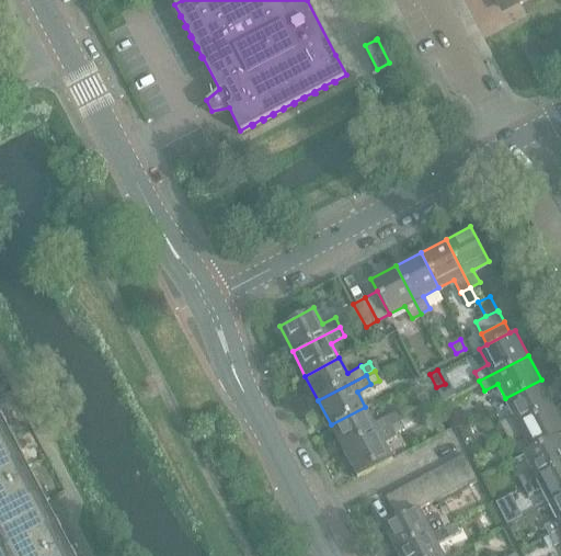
[(513,413),(500,420),(505,430),(553,405),(541,379),(505,398),(513,413)]
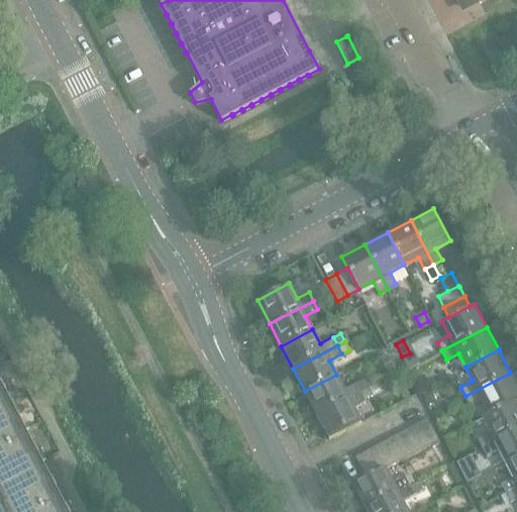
[(516,385),(510,373),(466,396),(470,404),(482,398),(490,413),(514,400),(515,400),(516,398),(516,385)]
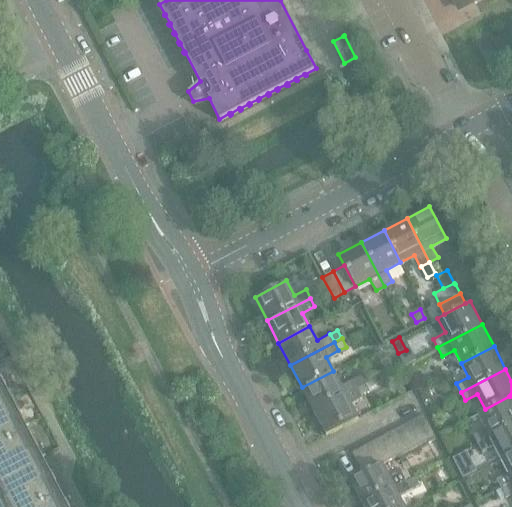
[(313,410),(357,387),(352,378),(340,385),(333,371),(302,387),(313,410)]
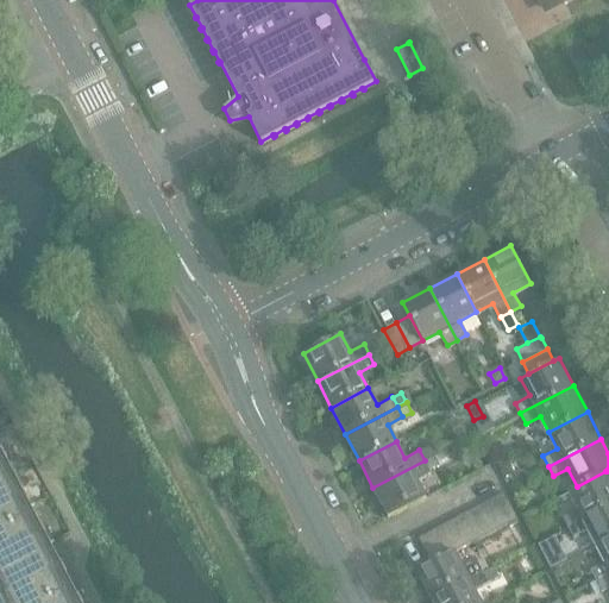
[(439,453),(433,443),(420,450),(425,460),(439,453)]
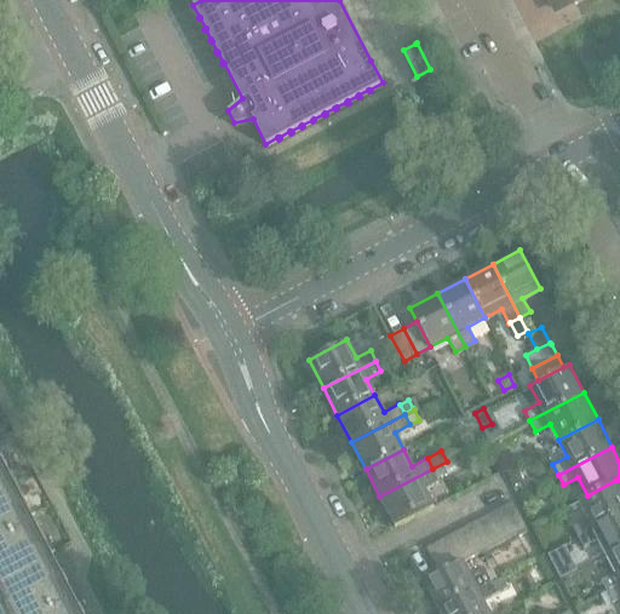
[(0,613),(86,613),(72,584),(67,586),(49,551),(55,549),(42,526),(36,528),(22,498),(27,494),(5,452),(0,453),(0,613)]
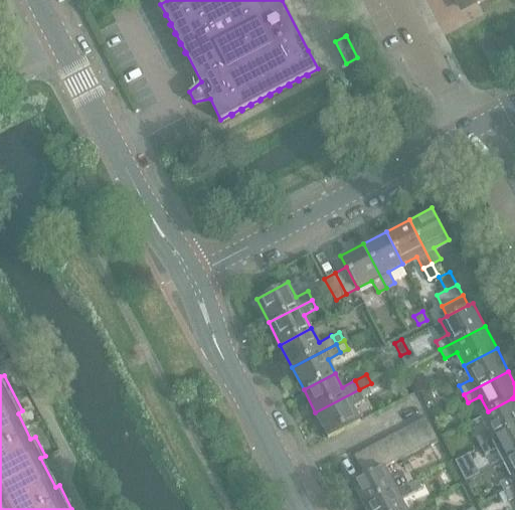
[(434,397),(427,385),(418,390),(424,401),(434,397)]
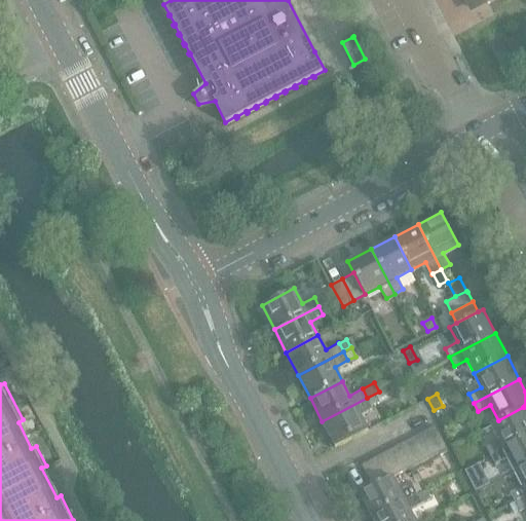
[(334,445),(368,428),(359,413),(371,406),(367,398),(322,421),(334,445)]
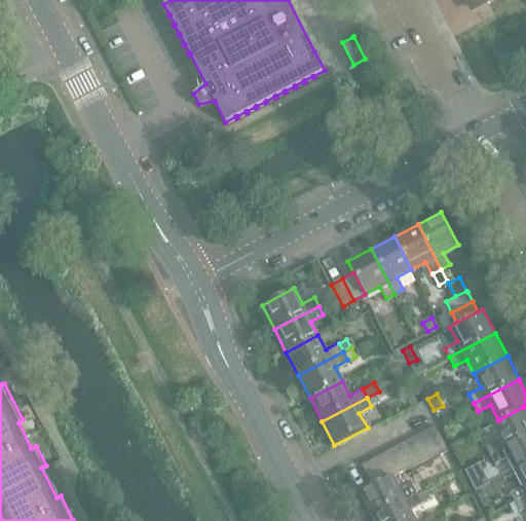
[(490,453),(525,435),(525,411),(524,407),(523,407),(498,420),(490,423),(498,438),(486,444),(490,453)]
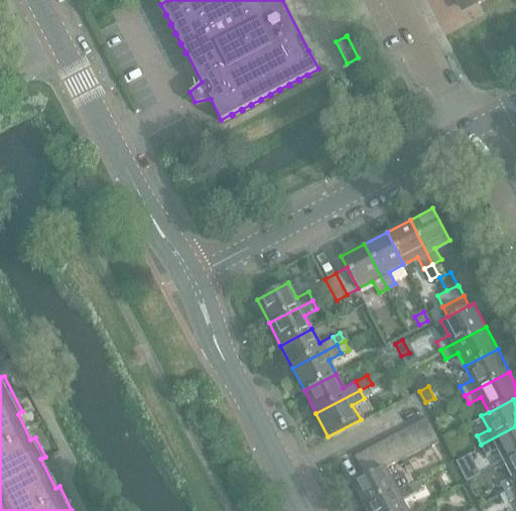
[(438,436),(426,416),(416,421),(427,442),(438,436)]
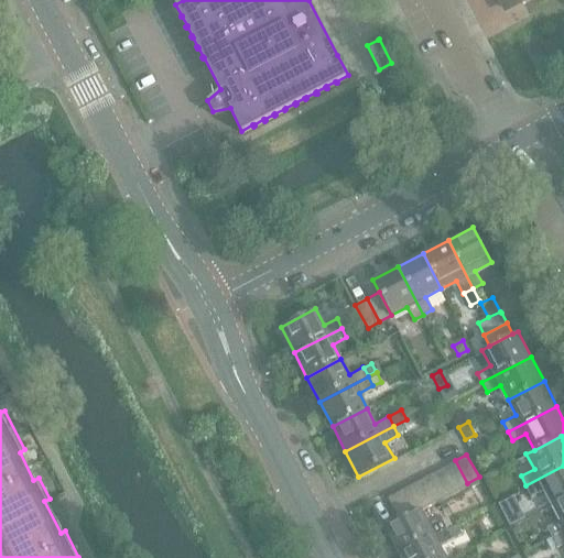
[(456,489),(467,483),(455,460),(444,466),(456,489)]
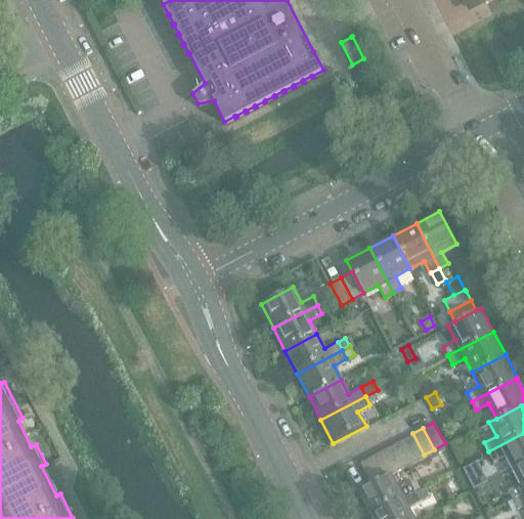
[(413,461),(424,455),(412,433),(402,439),(413,461)]
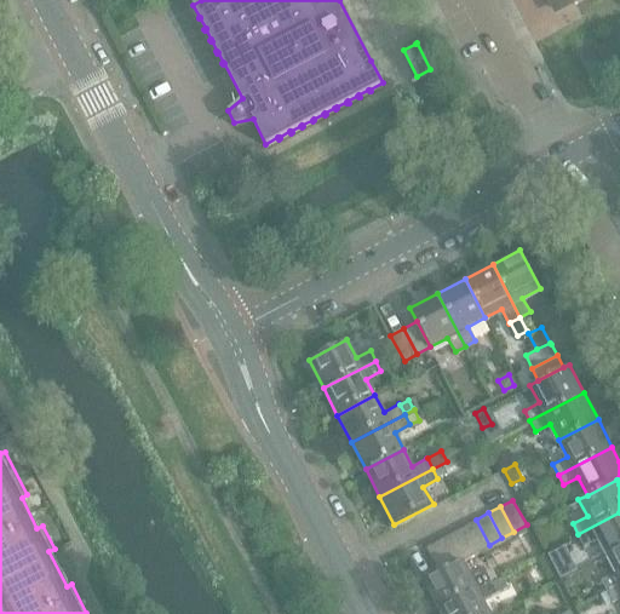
[(619,512),(578,534),(584,545),(598,538),(607,554),(619,546),(619,512)]
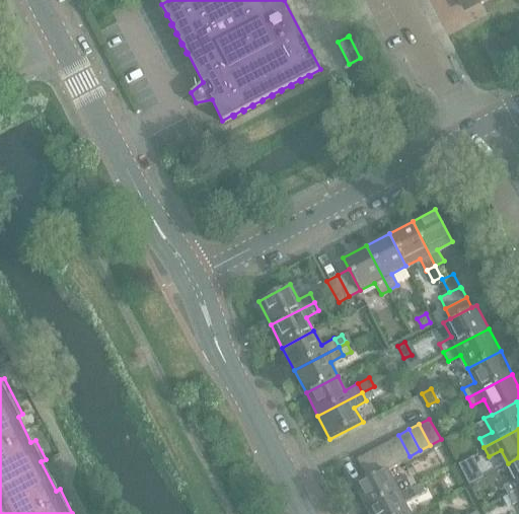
[(399,461),(410,456),(398,435),(388,440),(399,461)]
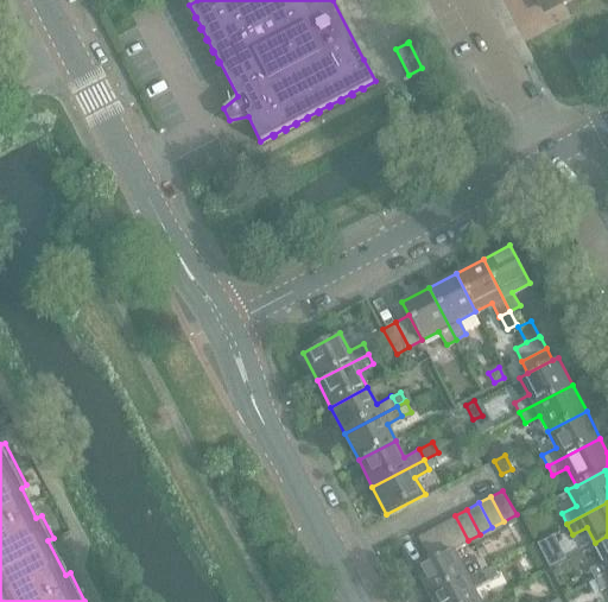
[(456,546),(468,540),(455,515),(442,521),(456,546)]
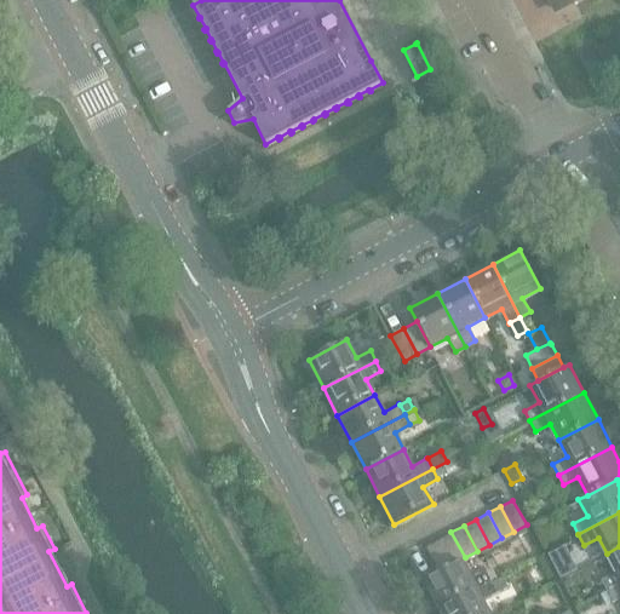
[(453,564),(461,560),(465,557),(451,532),(438,538),(453,564)]
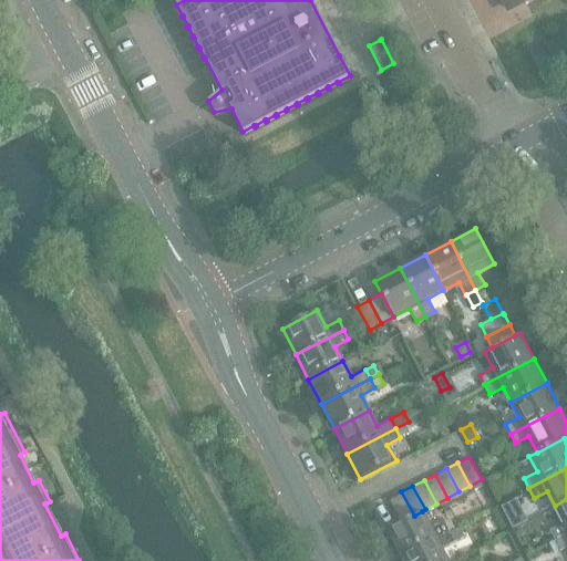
[(390,498),(402,521),(414,516),(401,491),(390,498)]
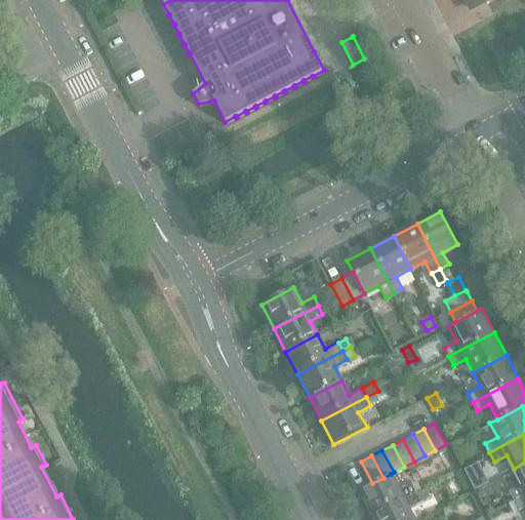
[(524,463),(514,469),(521,483),(509,489),(514,498),(524,492),(524,463)]
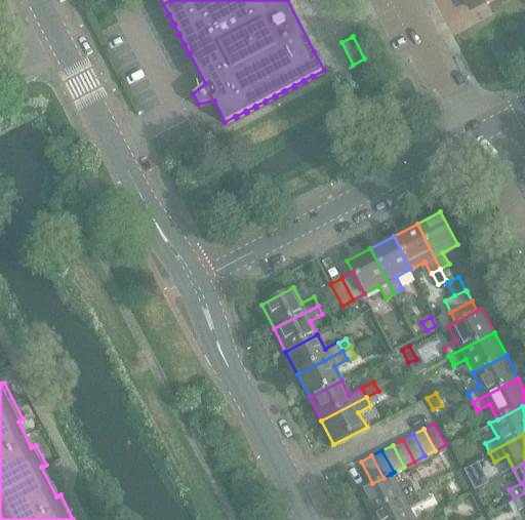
[(370,515),(415,491),(410,482),(398,488),(391,474),(384,478),(372,483),(358,491),(370,515)]
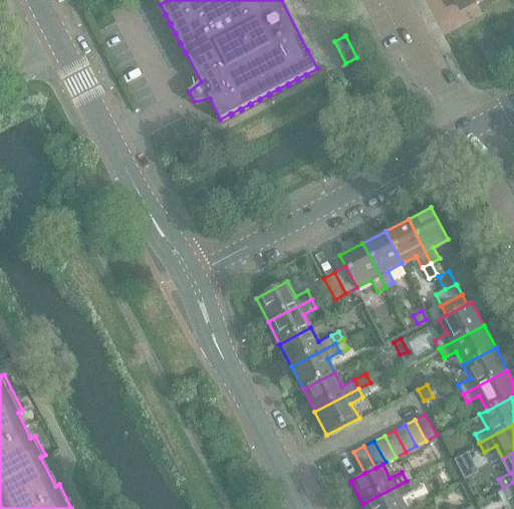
[(421,484),(417,476),(407,481),(412,489),(421,484)]
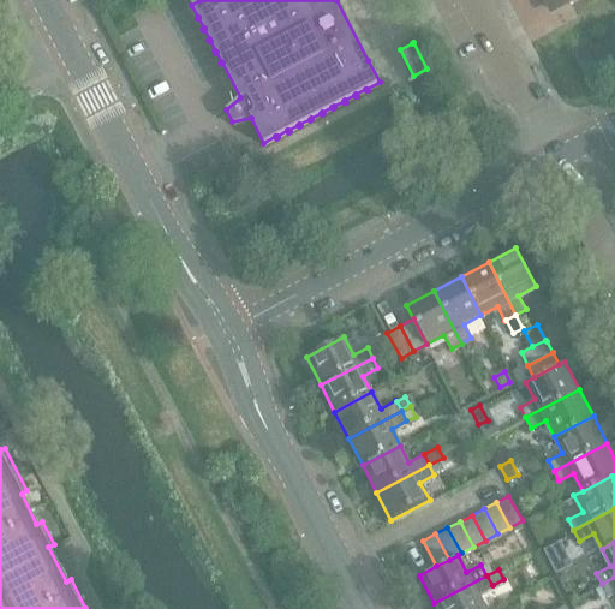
[(437,608),(485,608),(478,592),(493,586),(487,575),(434,603),(437,608)]
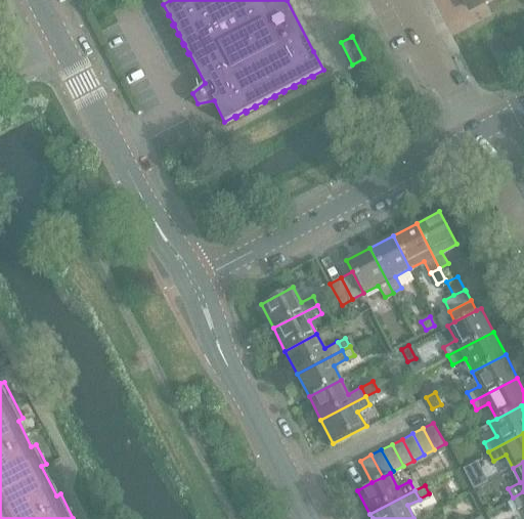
[(523,491),(513,498),(517,507),(523,503),(523,491)]
